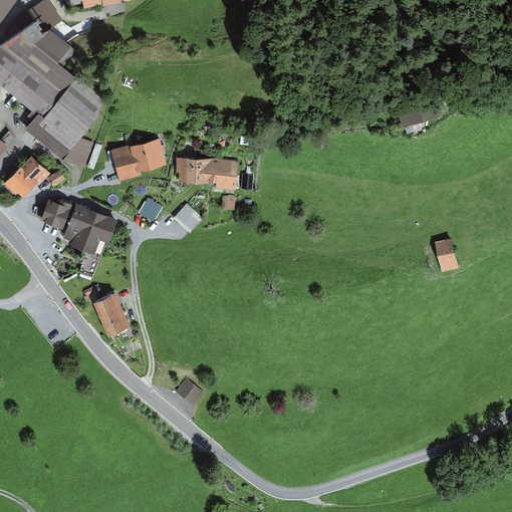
[(0,23),(16,0),(0,0),(0,23)]
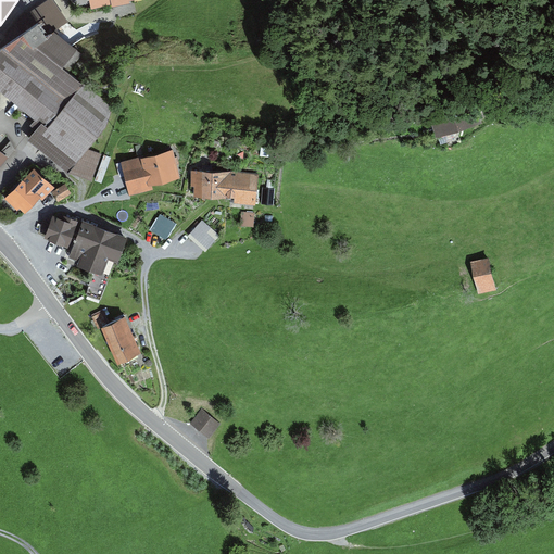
[(101,154),(86,149),(115,113),(16,35),(0,54),(0,91),(41,124),(28,140),(67,172),(92,180),(101,154)]
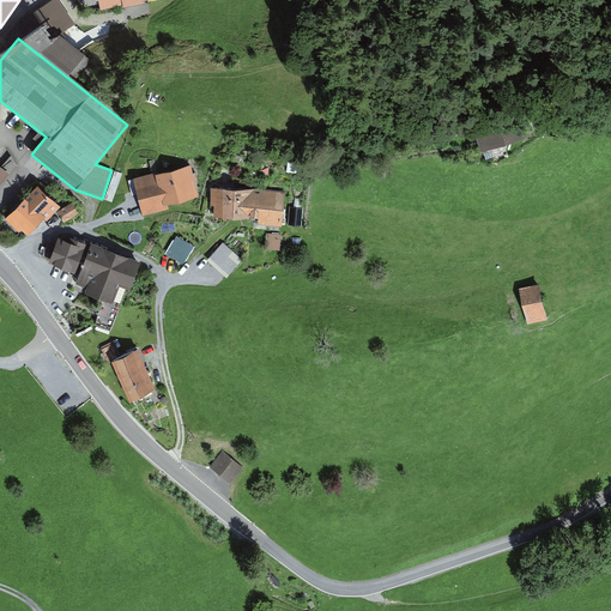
[(475,133),(482,153),(531,137),(524,116),(475,133)]
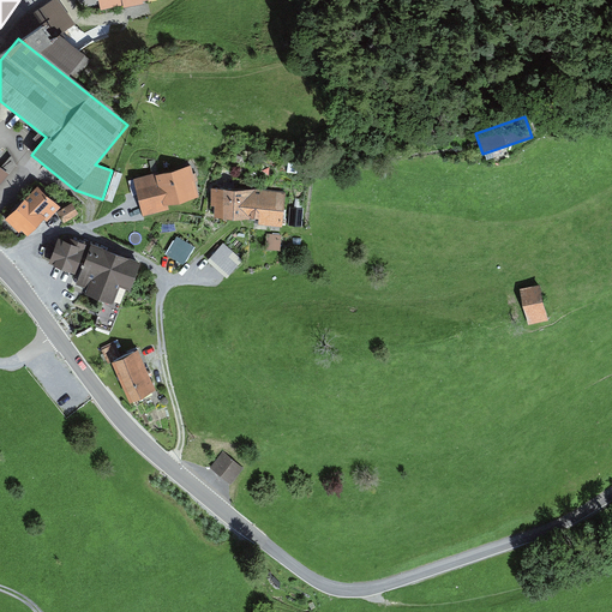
[(1,169),(0,168),(0,187),(17,168),(12,159),(1,169)]
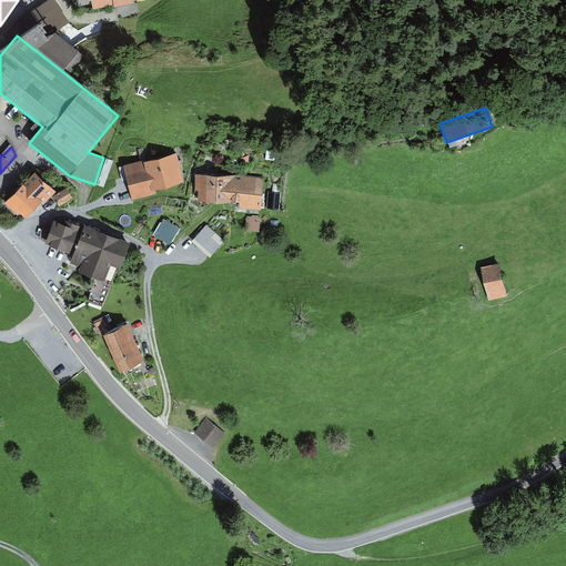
[(182,181),(175,154),(124,168),(131,193),(182,181)]
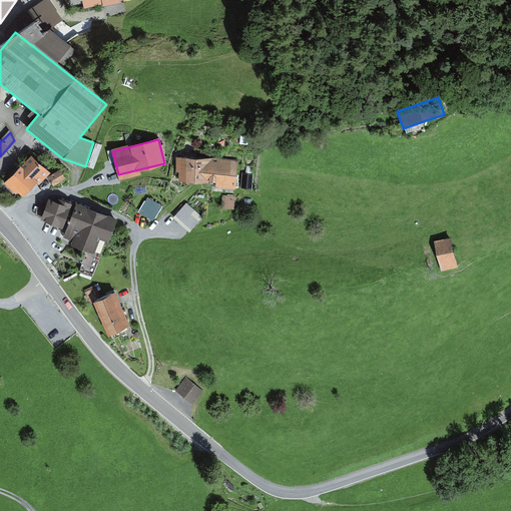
[(45,172),(31,158),(7,183),(21,197),(45,172)]
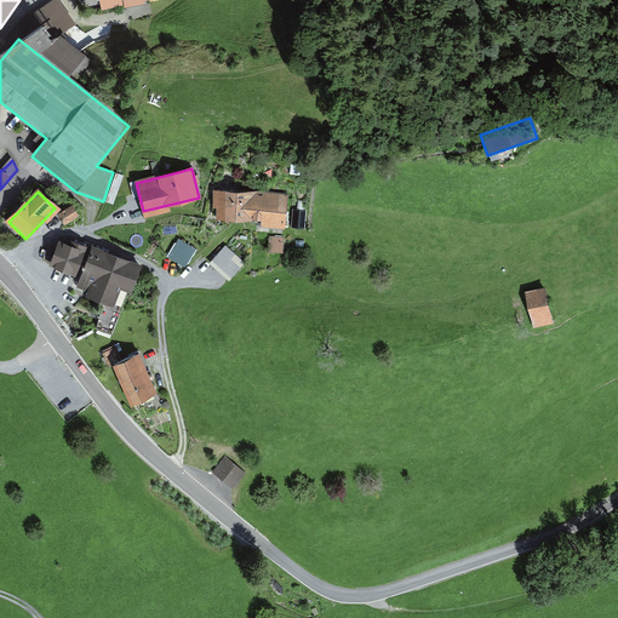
[(213,219),(257,221),(262,221),(262,228),(286,230),(290,196),(265,193),(257,193),(215,192),(213,219)]
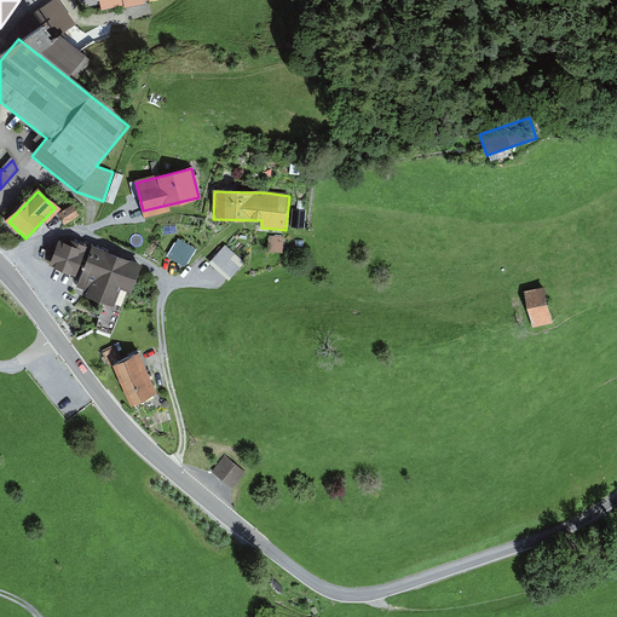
[(62,221),(78,215),(74,205),(58,211),(62,221)]
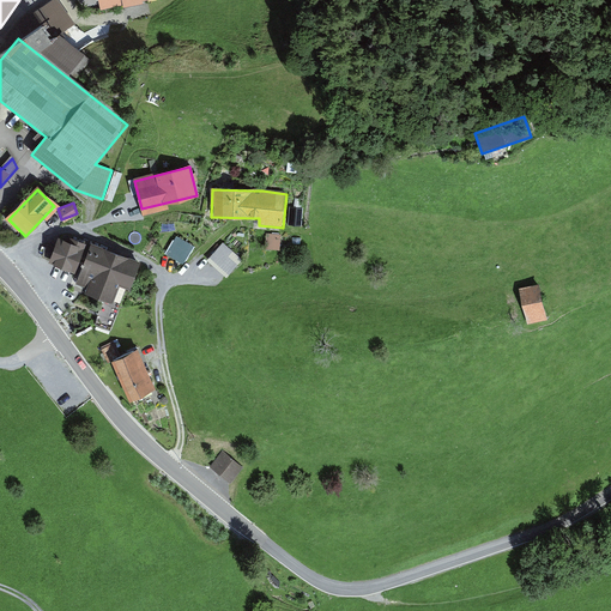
[(278,246),(279,239),(267,236),(266,243),(278,246)]
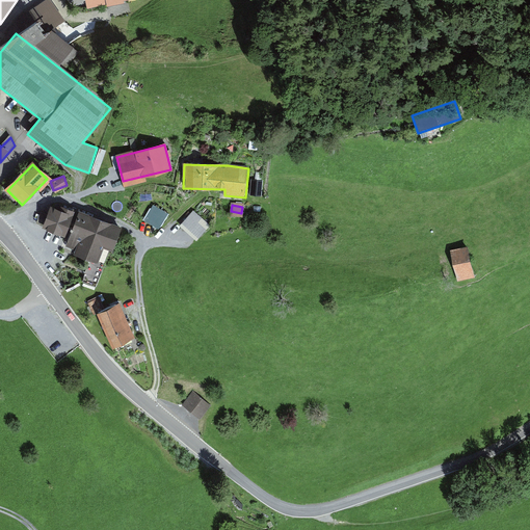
[(61,207),(60,211),(51,207),(43,227),(70,238),(67,245),(76,248),(74,254),(97,263),(104,247),(111,250),(121,228),(79,211),(78,213),(61,207)]
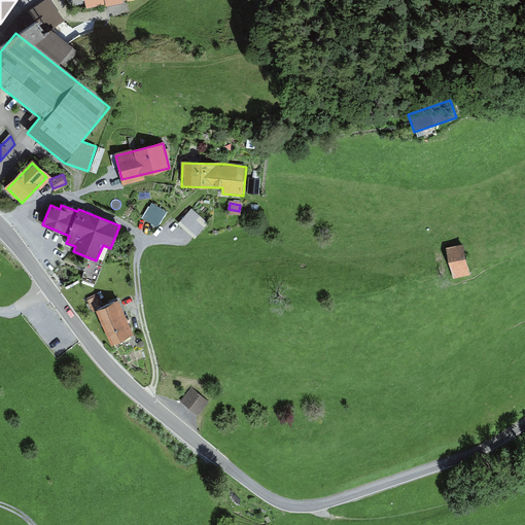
[(162,220),(144,209),(136,222),(153,234),(162,220)]
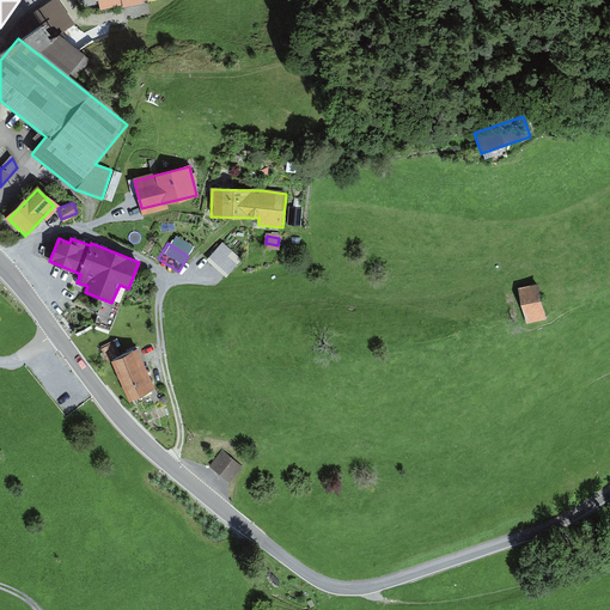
[(205,261),(225,278),(241,261),(221,243),(205,261)]
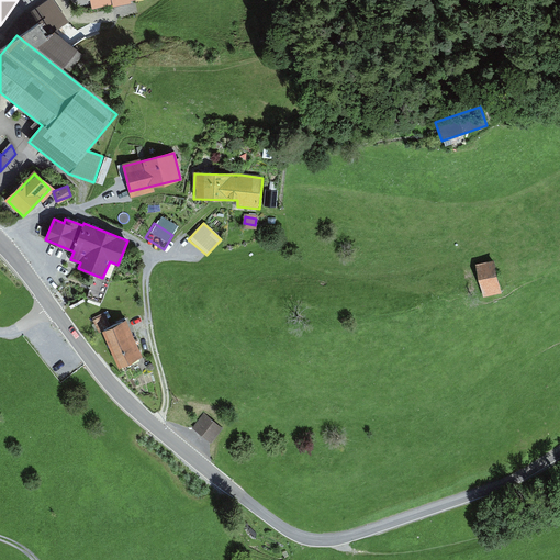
[(494,261),(476,266),(483,299),(502,294),(494,261)]
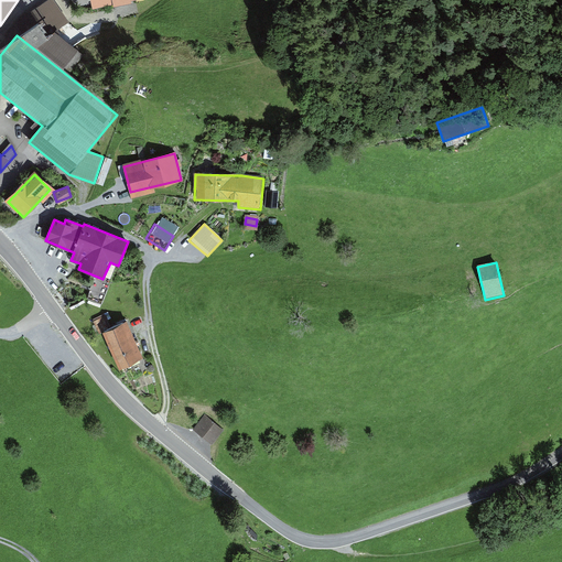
[(127,322),(103,333),(118,368),(142,357),(127,322)]
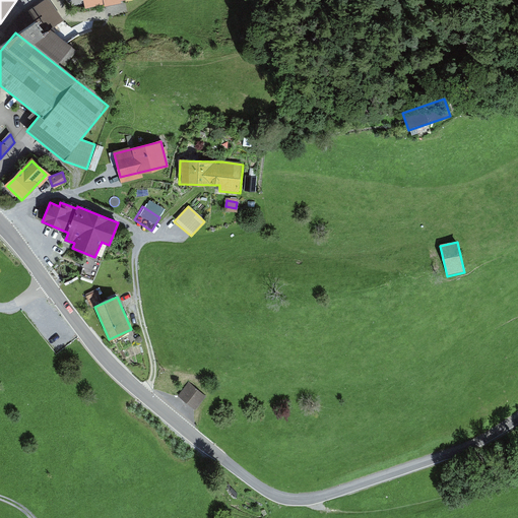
[(205,399),(190,385),(181,396),(196,409),(205,399)]
